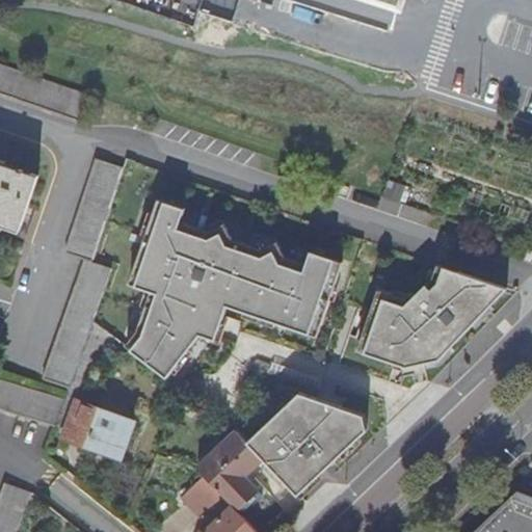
[(72,88),(0,62),(0,92),(81,122),(90,95),(72,88)]
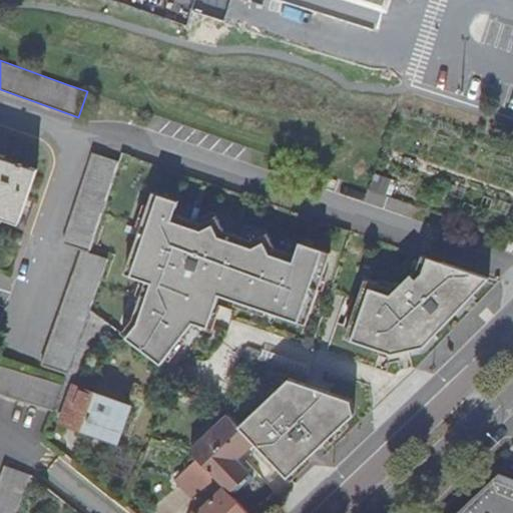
[(100,222),(120,164),(93,155),(63,244),(79,249),(40,364),(67,374),(89,310),(106,260),(90,253),(100,222)]
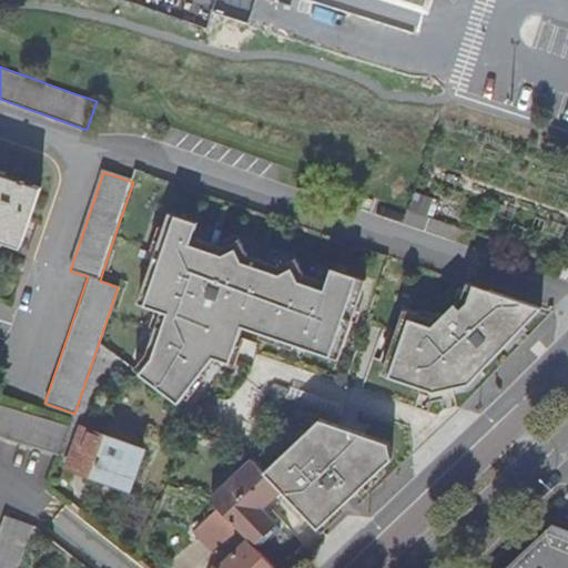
[(0,174),(0,241),(20,249),(40,189),(0,174)]
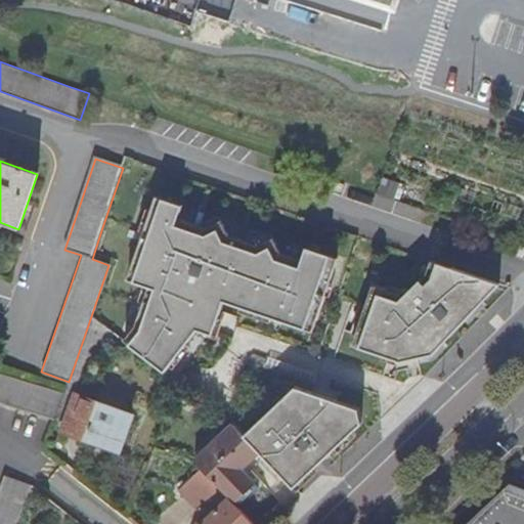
[(225,301),(315,332),(335,272),(339,259),(308,249),(304,262),(281,255),(274,239),(259,247),(230,236),(223,222),(208,229),(178,219),(183,206),(158,198),(128,279),(148,287),(139,313),(135,325),(125,339),(165,370),(195,333),(212,339),(225,301)]
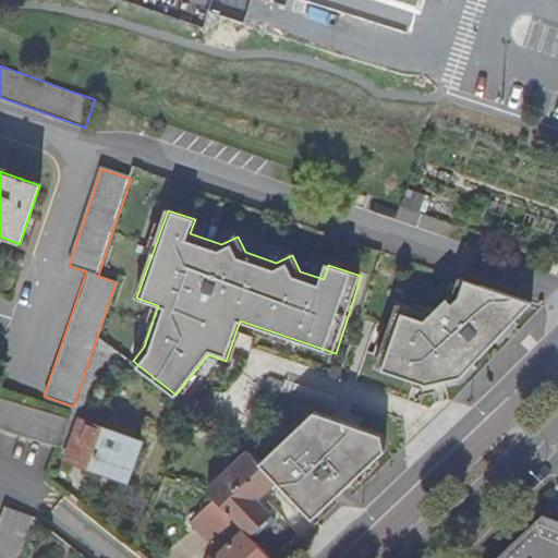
[(427,314),(399,304),(378,367),(429,385),(464,376),(534,302),(461,278),(456,293),(437,312),(434,308),(427,314)]
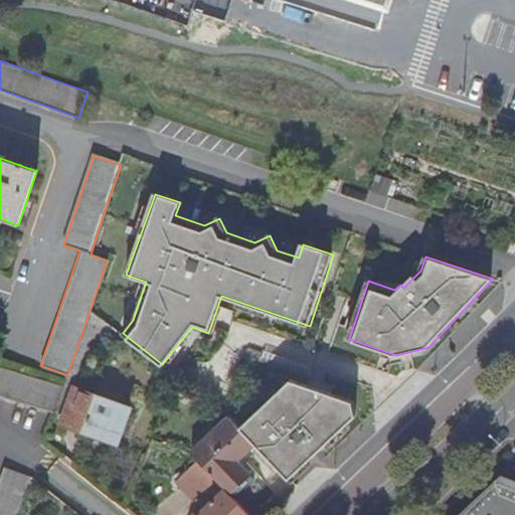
[(0,396),(62,415),(71,390),(0,368),(0,396)]
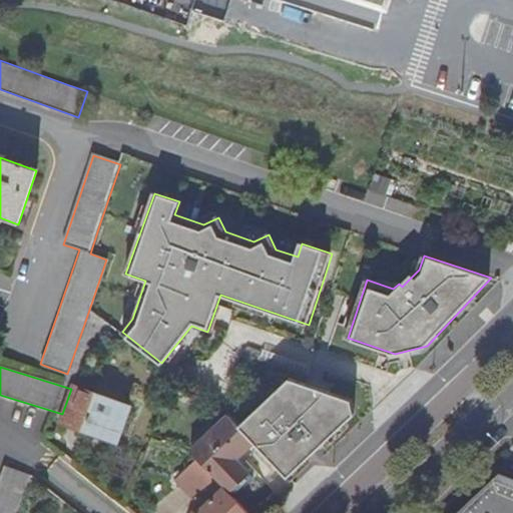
[(289,380),(238,427),(254,443),(288,477),(355,415),(351,401),(289,380)]
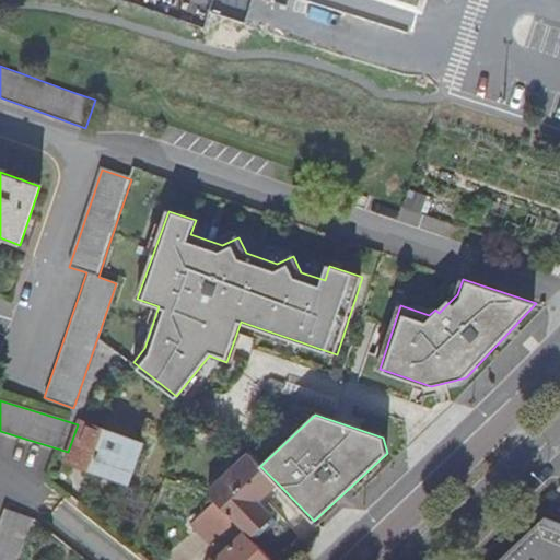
[(149,446),(80,420),(65,464),(132,489),(149,446)]
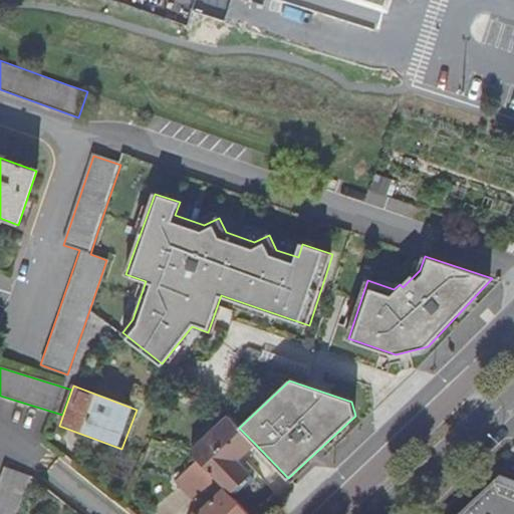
[(229,418),(194,453),(210,470),(226,488),(229,496),(250,474),(238,464),(255,444),(239,428),(229,418)]
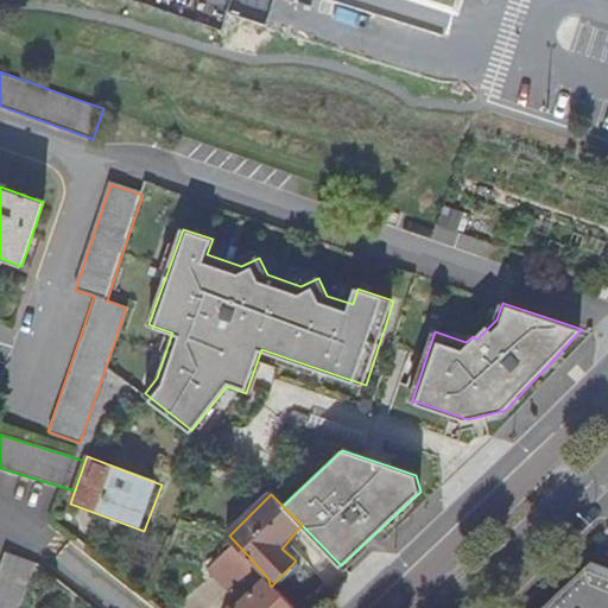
[(271,587),(267,577),(248,556),(236,544),(208,569),(228,593),(244,580),(252,588),(238,607),(290,607),(277,593),(271,587)]
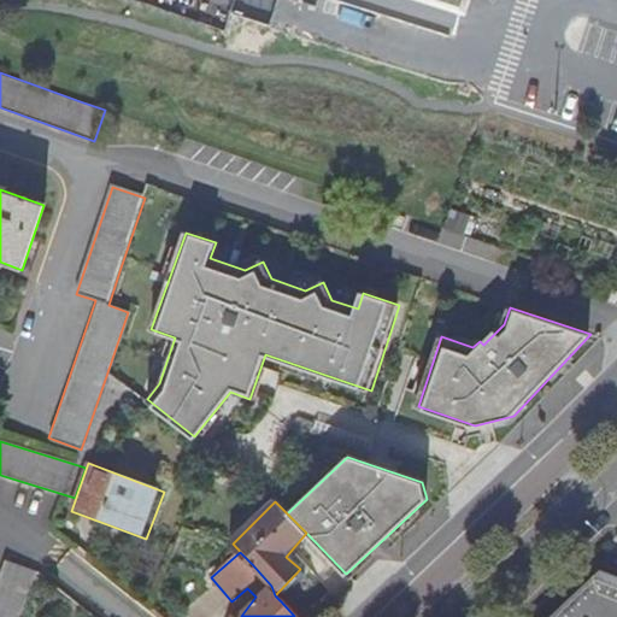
[(0,616),(22,616),(39,573),(7,560),(0,581),(0,616)]
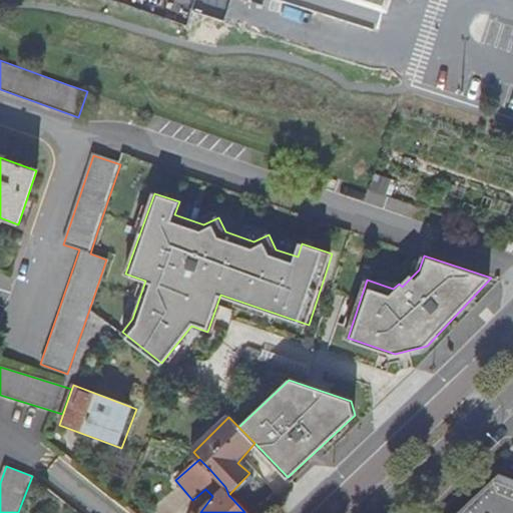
[(512,512),(512,485),(501,481),(500,472),(455,512),(512,512)]
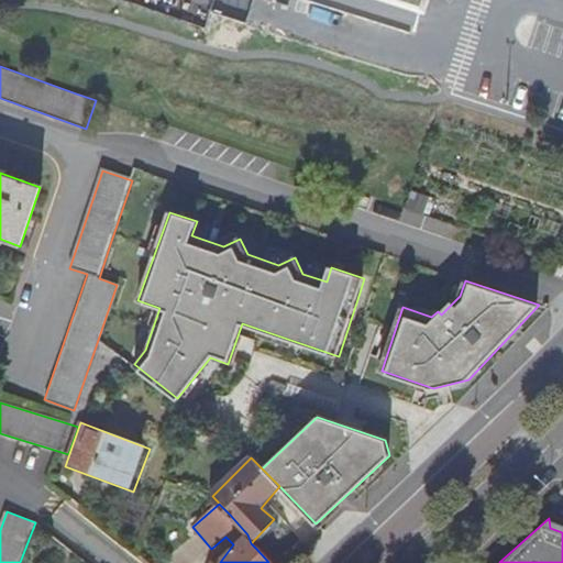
[(251,543),(256,549),(279,526),(274,519),(251,543)]
